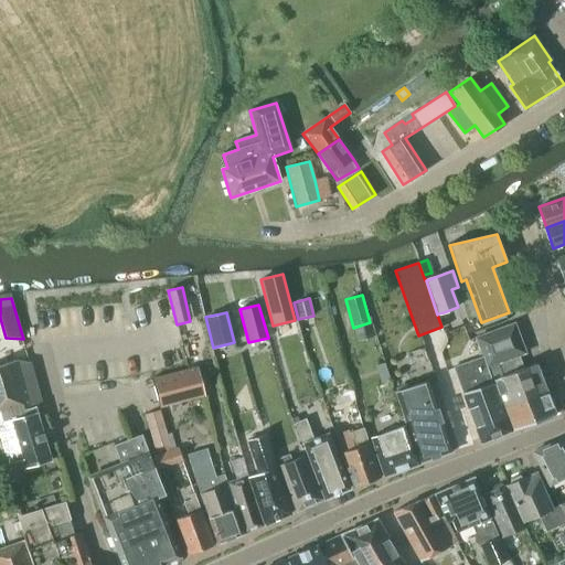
[(473,337),(480,353),(521,338),(514,321),(473,337)]
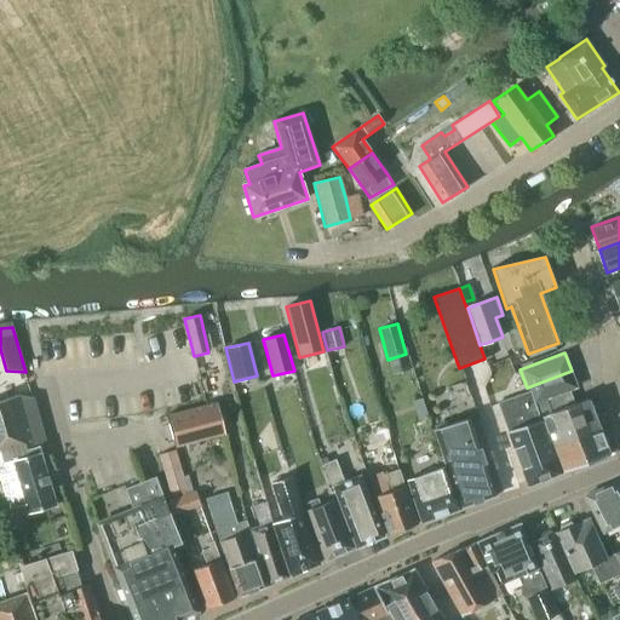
[(529,390),(534,406),(570,391),(579,389),(572,371),(527,388),(528,391),(529,390)]
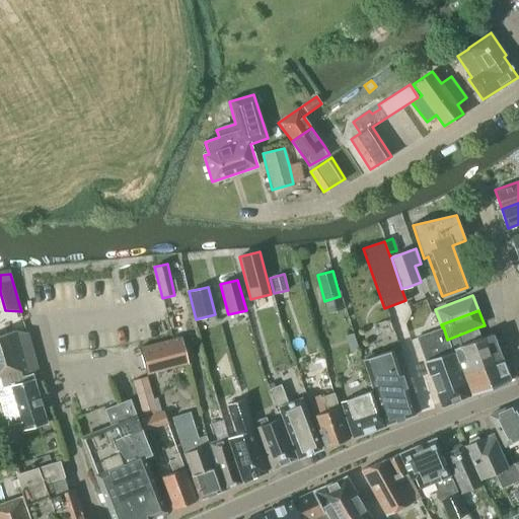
[(441,406),(469,395),(451,350),(447,340),(443,326),(442,327),(416,337),(441,406)]
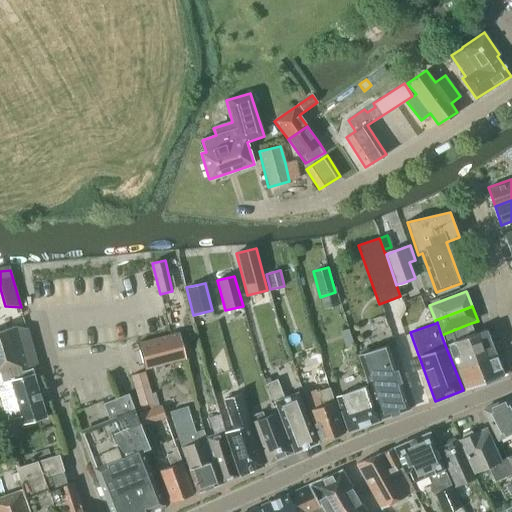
[(471,323),(441,335),(445,345),(447,344),(474,334),(471,323)]
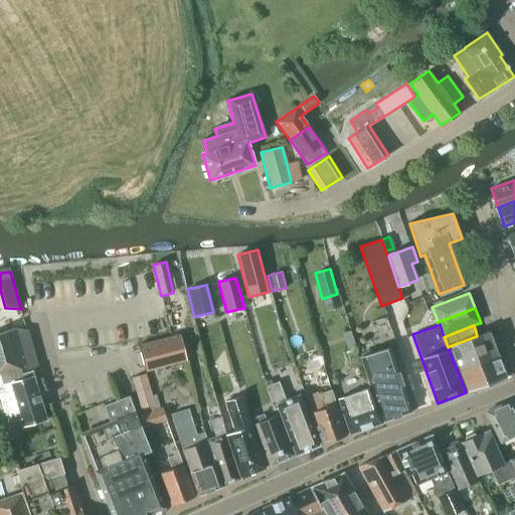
[(0,390),(9,420),(19,417),(21,426),(46,419),(31,371),(38,369),(27,330),(17,327),(0,332),(0,390)]
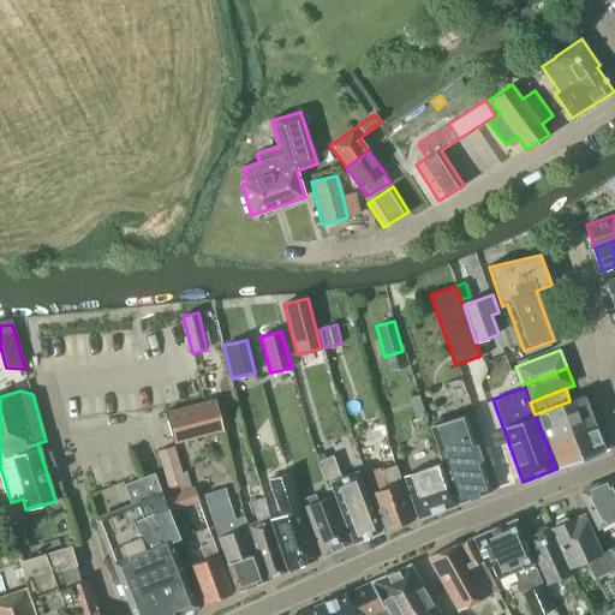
[(424,415),(418,395),(408,399),(415,418),(424,415)]
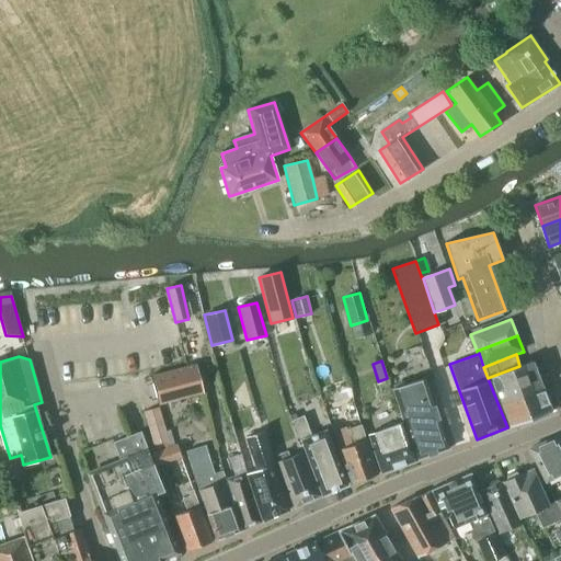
[(534,389),(541,386),(531,361),(519,366),(490,377),(499,402),(534,389)]
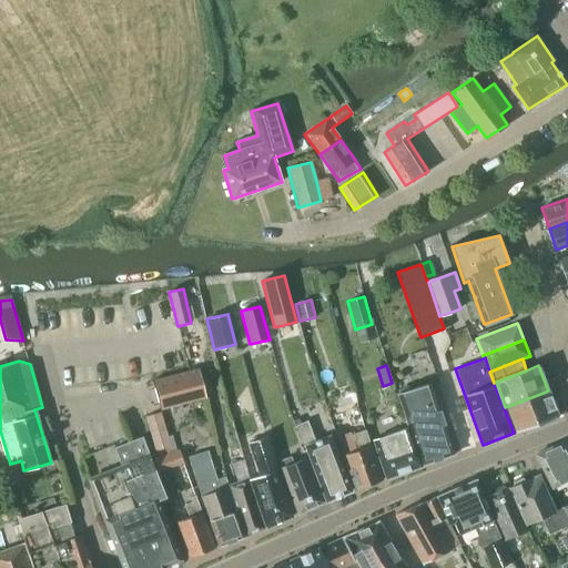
[(152,381),(160,409),(205,397),(199,369),(152,381)]
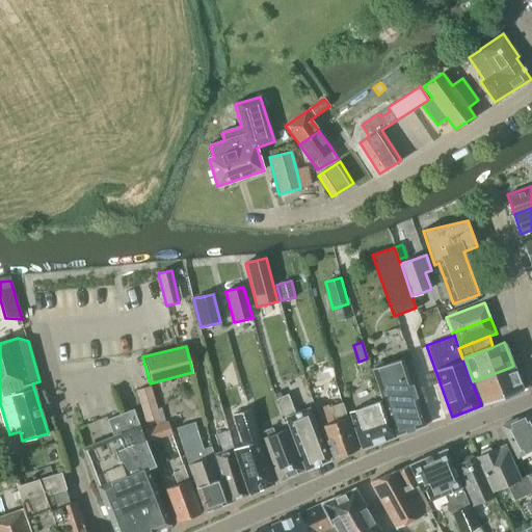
[(395,436),(425,426),(403,358),(372,369),(395,436)]
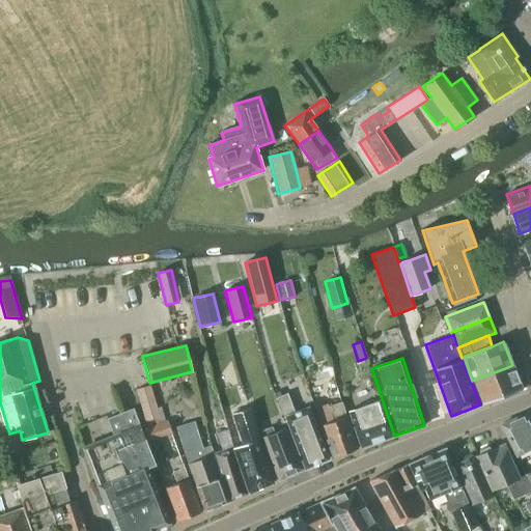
[(481,404),(522,389),(512,365),(505,368),(472,381),(481,404)]
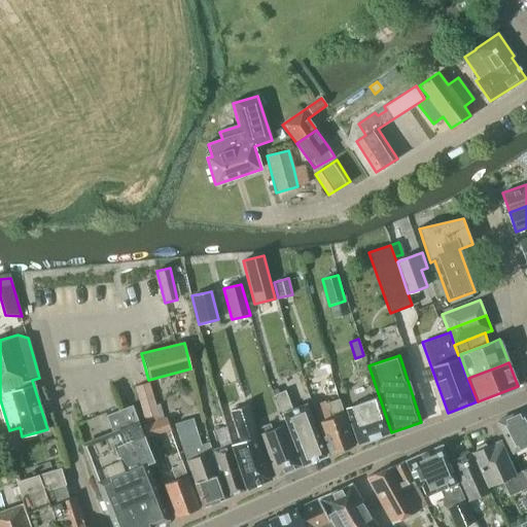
[(145,423),(160,419),(148,382),(135,386),(145,423)]
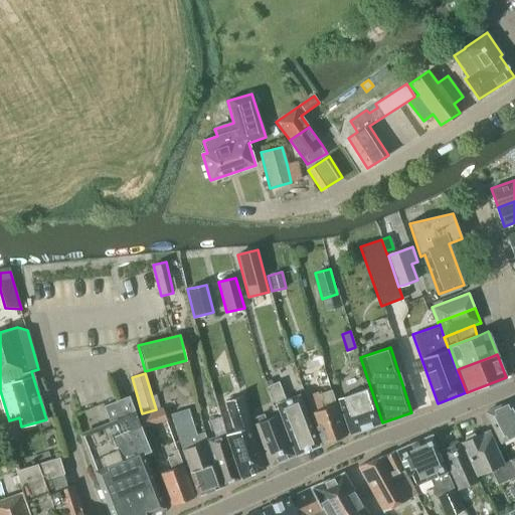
[(296,455),(318,446),(299,394),(283,401),(276,382),(269,385),(276,405),(277,404),(296,455)]
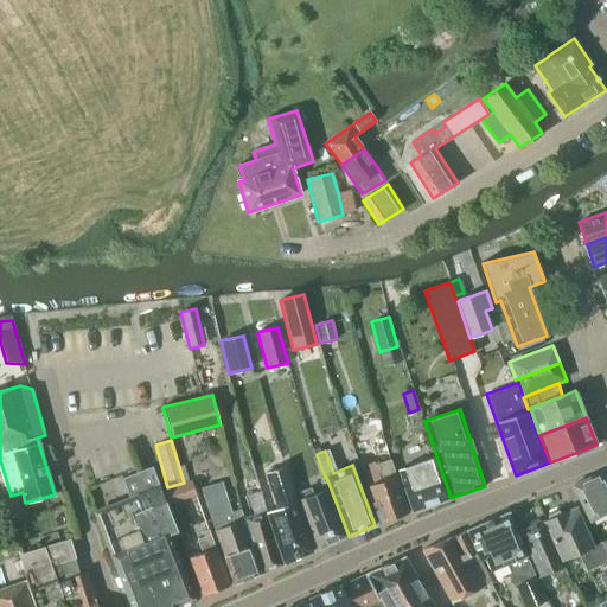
[(413,511),(449,498),(436,458),(400,471),(404,485),(413,511)]
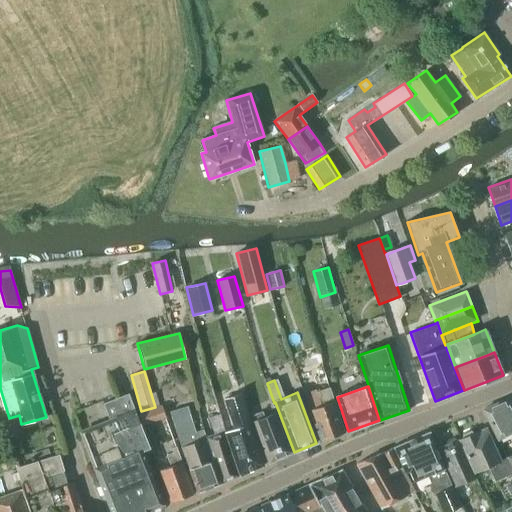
[(320,441),(344,433),(334,402),(333,402),(329,388),(316,393),(321,406),(309,410),(320,441)]
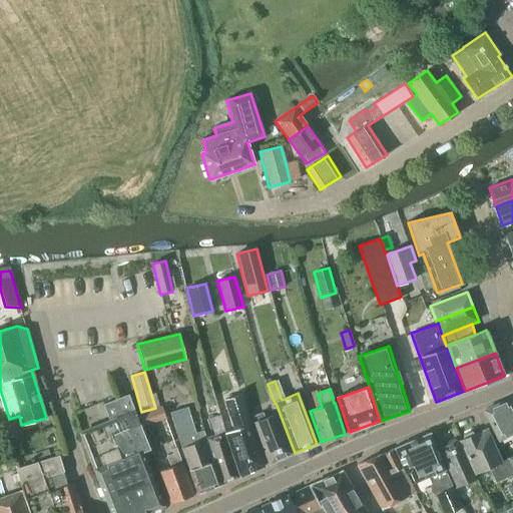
[(239,477),(264,466),(247,416),(248,416),(240,394),(224,399),(235,429),(226,433),(239,477)]
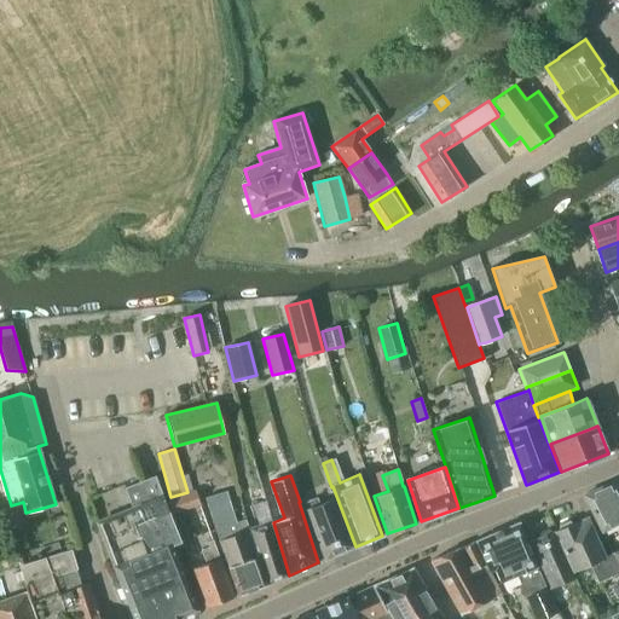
[(168,512),(162,497),(163,497),(155,476),(125,489),(133,509),(98,522),(115,566),(114,566),(134,618),(173,618),(197,611),(172,545),(180,542),(168,512)]
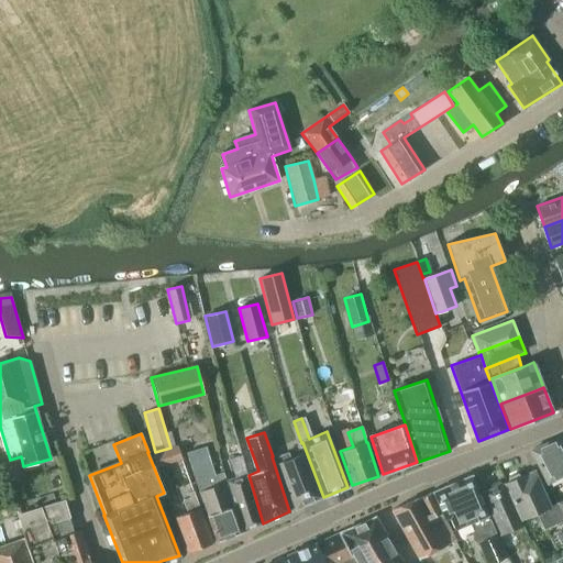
[(562,441),(561,438),(531,451),(548,484),(562,475),(562,441)]
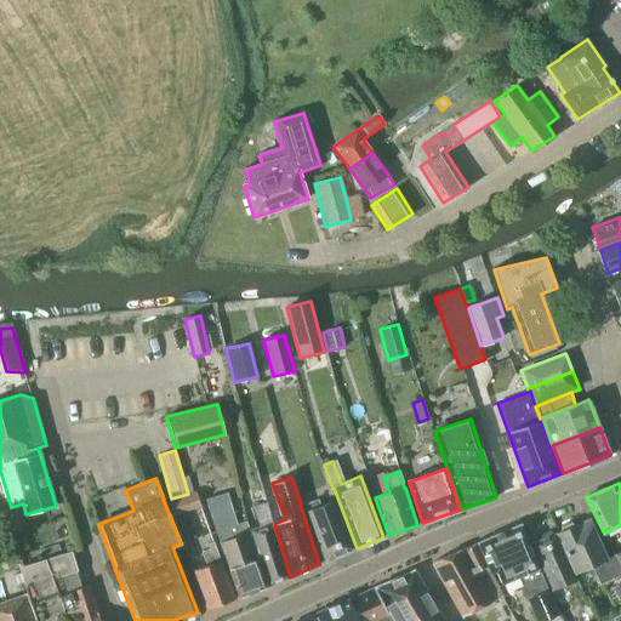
[(188,494),(171,499),(169,499),(174,517),(201,507),(195,491),(188,494)]
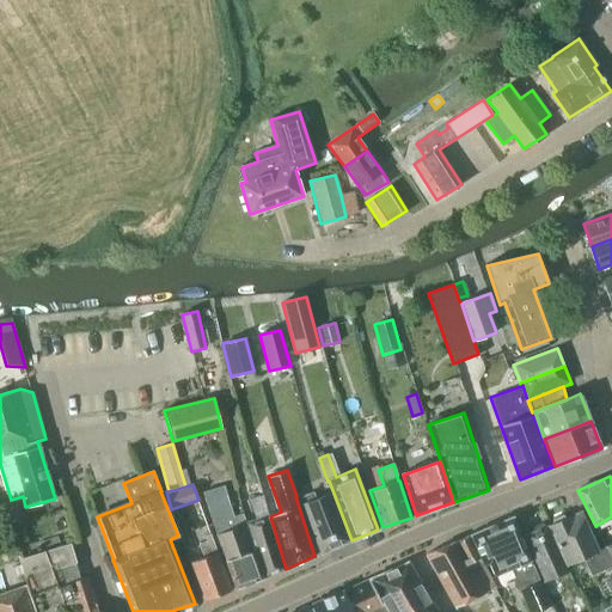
[(234,518),(228,497),(225,487),(203,493),(207,506),(236,589),(263,579),(245,526),(246,526),(243,514),(234,518)]
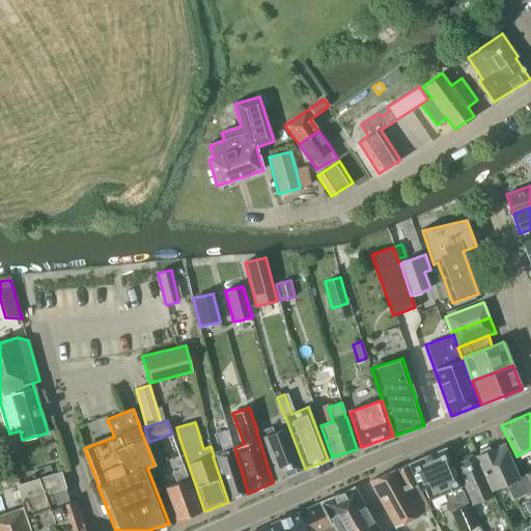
[(287,428),(275,434),(273,427),(261,431),(263,438),(262,438),(278,480),(304,469),(287,428)]
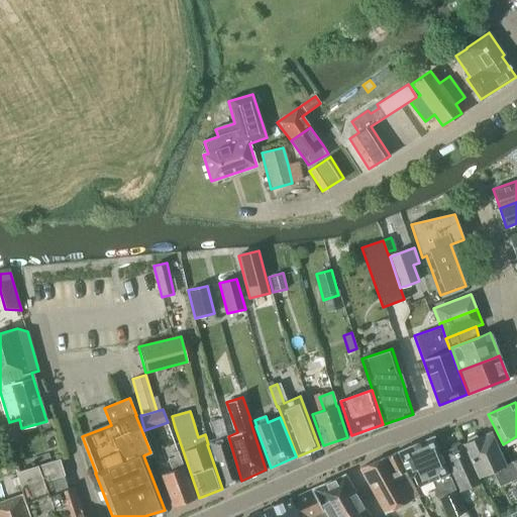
[(222,489),(241,481),(227,435),(221,418),(215,420),(221,437),(209,441),(211,449),(222,489)]
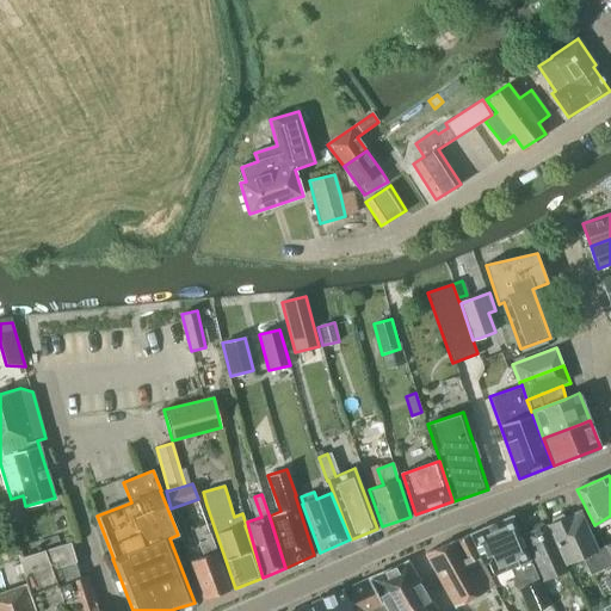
[(580,511),(548,525),(566,565),(582,557),(590,575),(609,567),(600,548),(597,550),(580,511)]
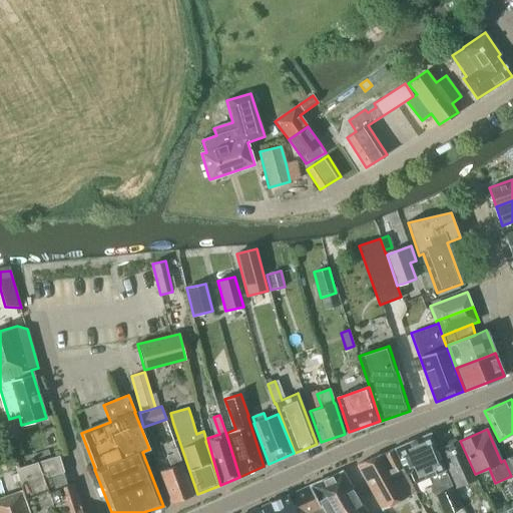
[(429,434),(395,449),(405,473),(410,471),(415,483),(428,477),(436,495),(443,512),(450,512),(461,508),(429,434)]
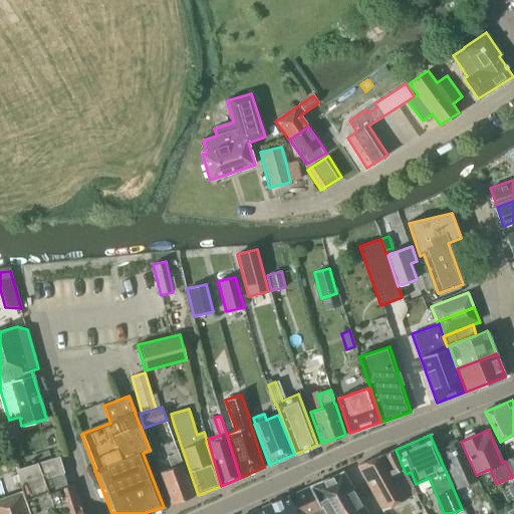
[(466,486),(478,481),(460,442),(441,451),(463,501),(471,497),(466,486)]
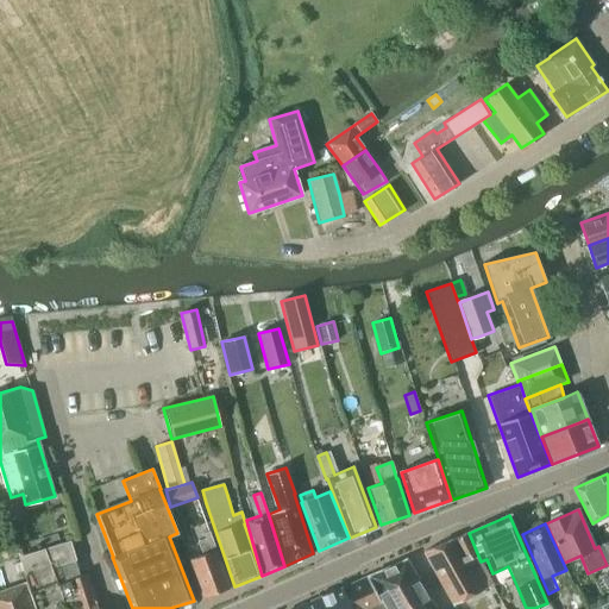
[(202,598),(230,588),(209,531),(203,533),(206,539),(198,541),(202,554),(189,559),(202,598)]
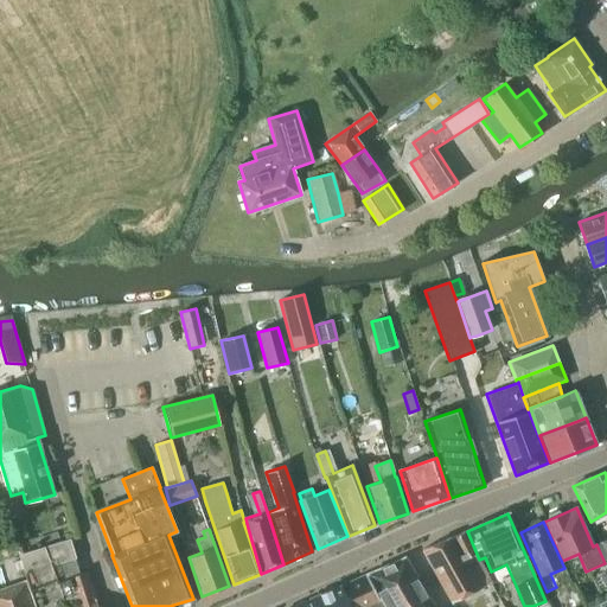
[(451,601),(491,582),(474,554),(475,554),(466,531),(422,550),(451,601)]
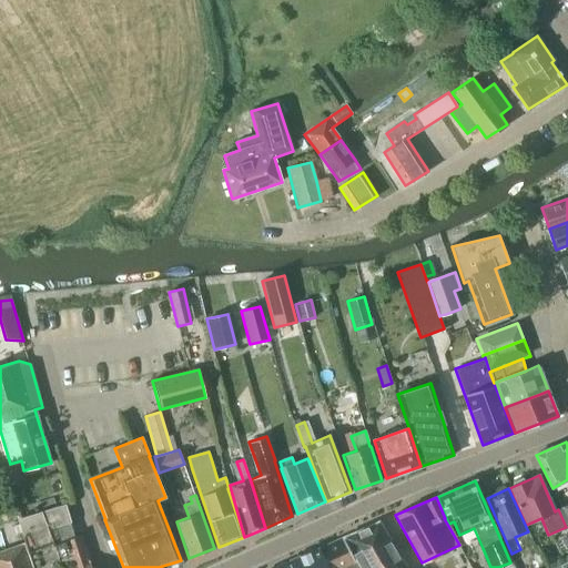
[(74,537),(69,521),(70,521),(64,505),(17,519),(33,567),(91,567),(81,535),(74,537)]
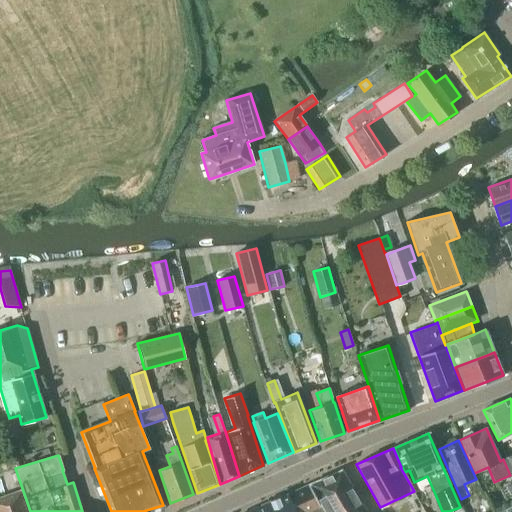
[(365,511),(341,470),(309,484),(325,511),(365,511)]
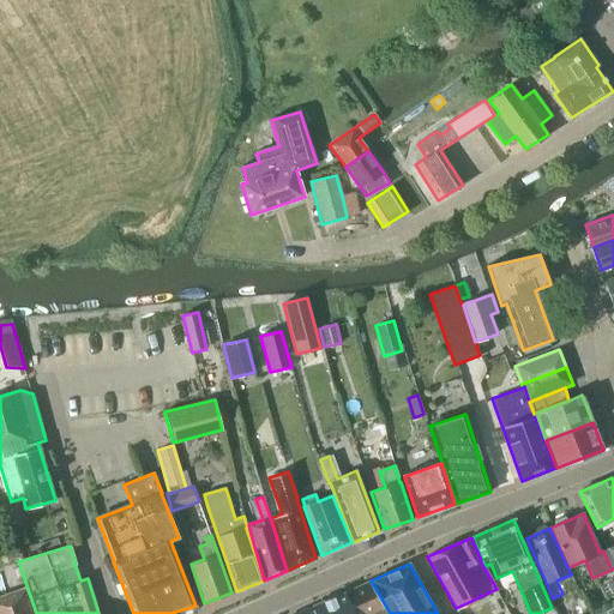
[(34,613),(25,589),(13,594),(7,578),(4,581),(0,569),(0,613),(34,613)]
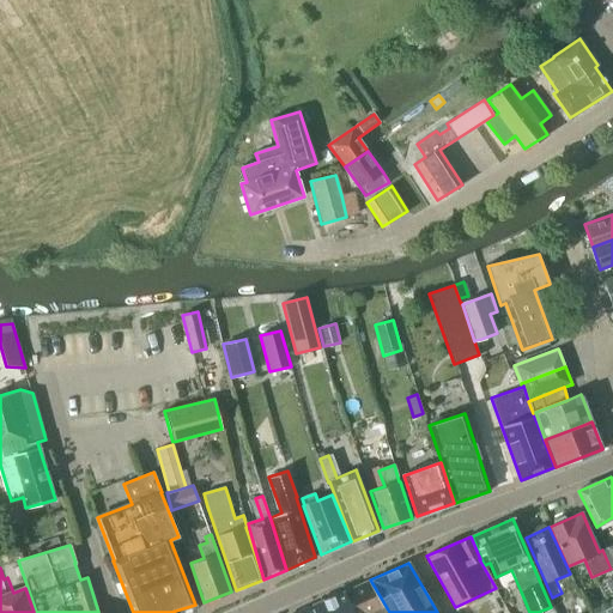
[(386,612),(369,580),(344,592),(353,612),(386,612)]
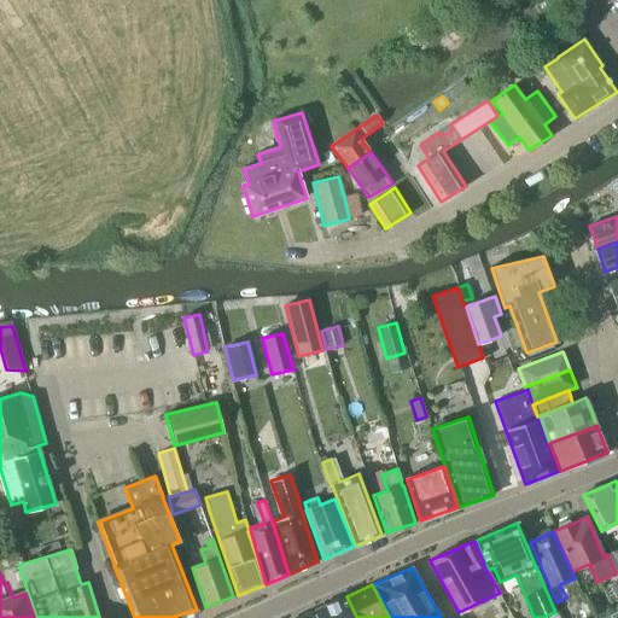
[(356,617),(347,596),(314,610),(316,617),(356,617)]
